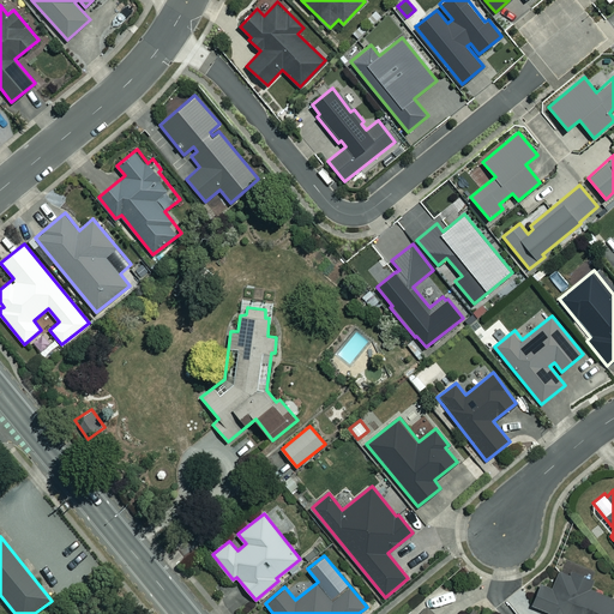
[(560,566),(552,585),(541,579),(530,603),(553,613),(613,613),(613,596),(591,585),(594,581),(560,566)]
